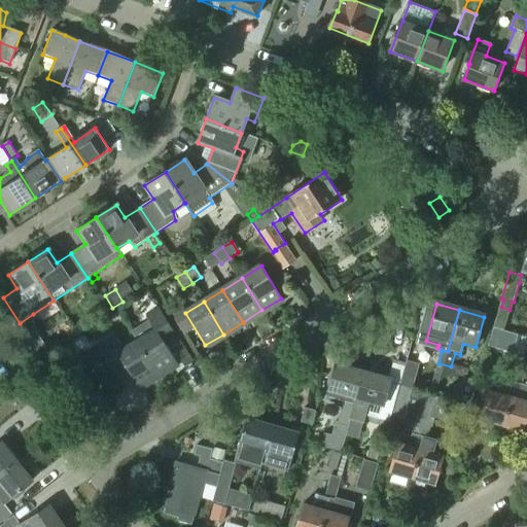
[(156,375),(176,363),(163,341),(174,334),(161,312),(148,319),(150,323),(147,325),(146,329),(149,336),(138,343),(156,375)]
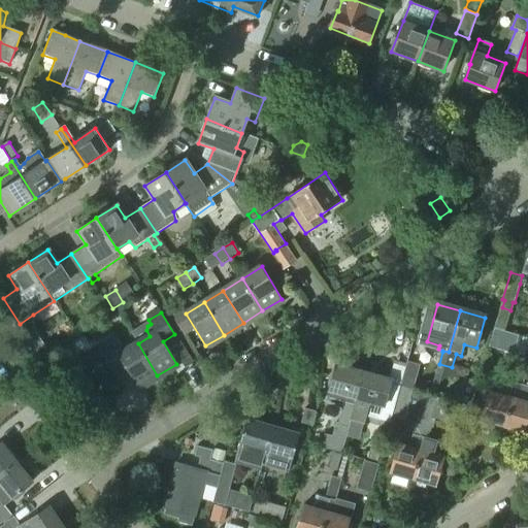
[(527,338),(494,329),(489,347),(523,358),(527,341),(527,338)]
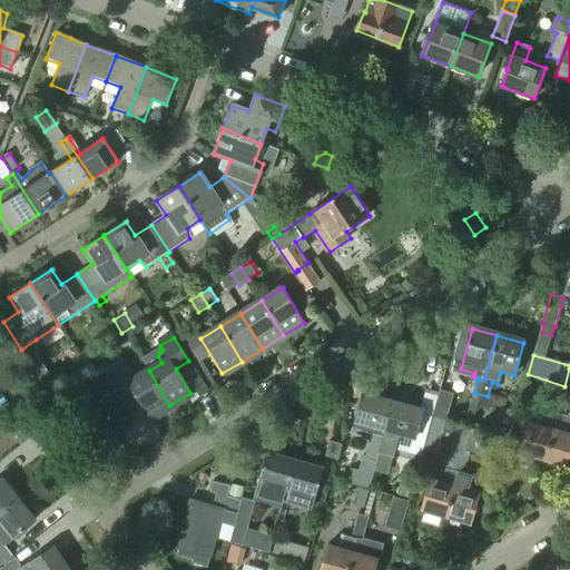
[(129,382),(121,370),(108,377),(123,401),(135,394),(149,418),(169,405),(149,371),(129,382)]
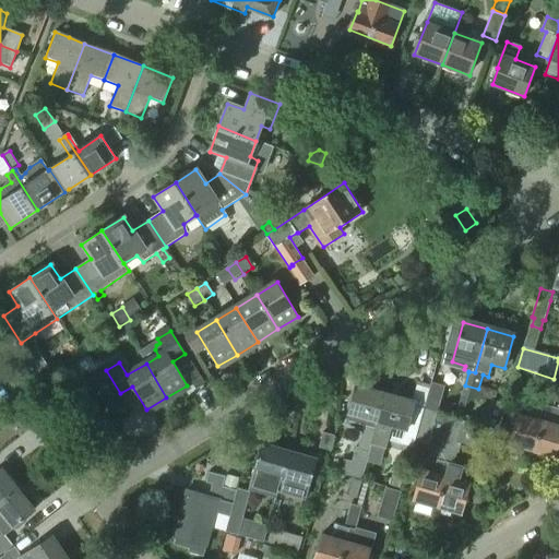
[(200,377),(191,382),(195,390),(203,385),(203,382),(200,378),(200,377)]
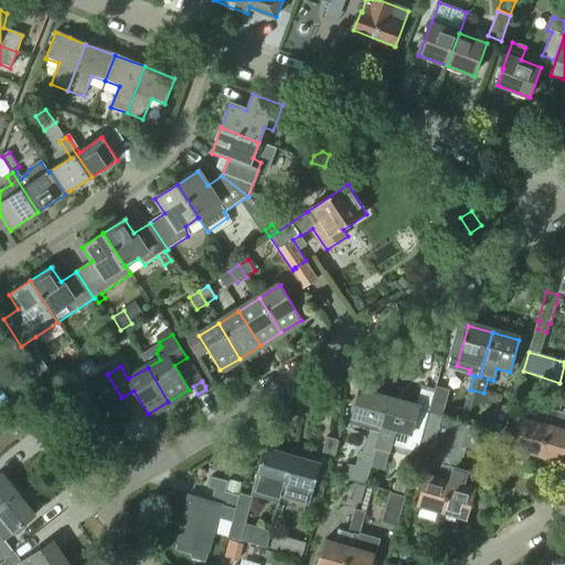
[(417,454),(419,445),(433,449),(449,393),(435,388),(427,415),(416,412),(417,407),(388,400),(374,450),(390,455),(392,446),(417,454)]
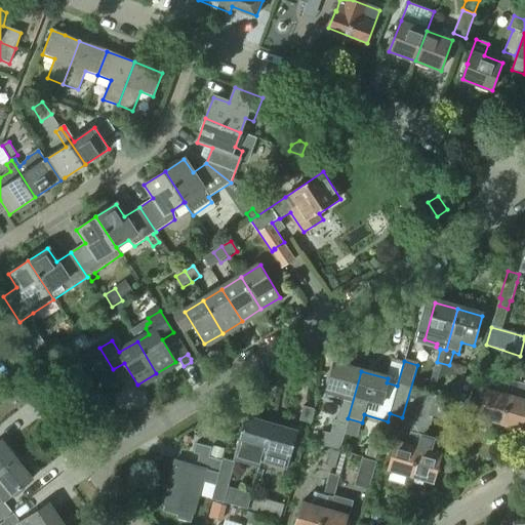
[(446,377),(449,365),(437,362),(433,373),(446,377)]
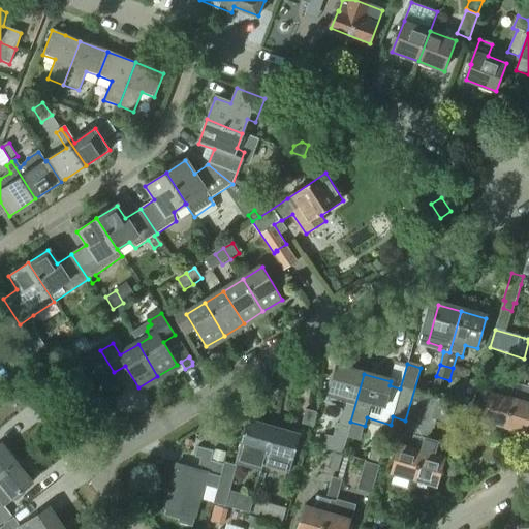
[(349,429),(348,429),(350,422),(364,374),(337,366),(327,402),(343,407),(338,426),(337,426),(333,439),(325,437),(322,449),(342,455),(349,429)]
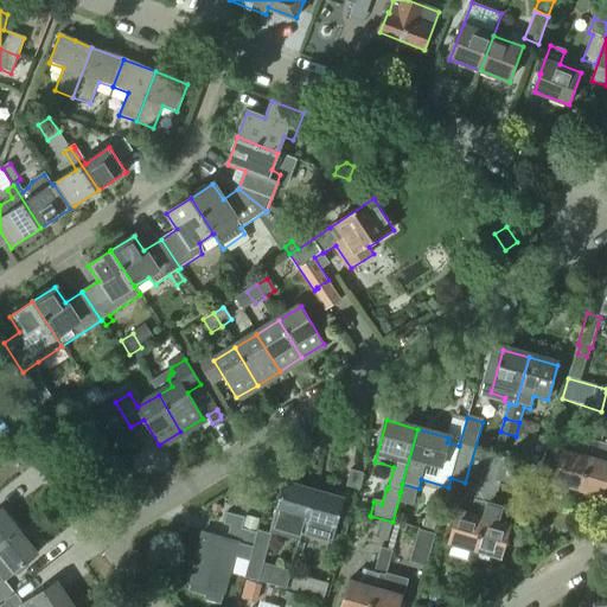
[(594,420),(590,432),(601,435),(605,423),(594,420)]
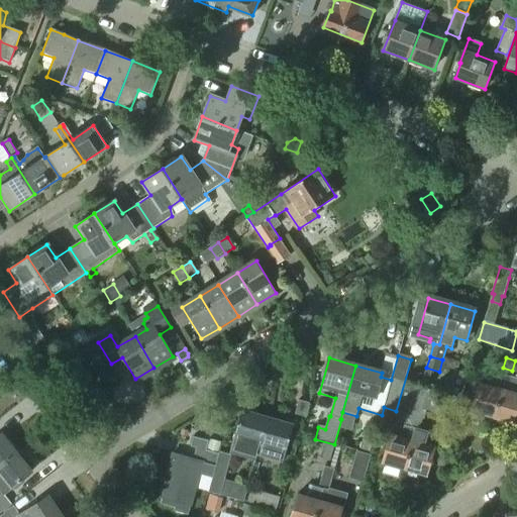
[(504,380),(493,419),(515,426),(516,420),(516,382),(509,380),(512,371),(503,368),(500,378),(504,380)]
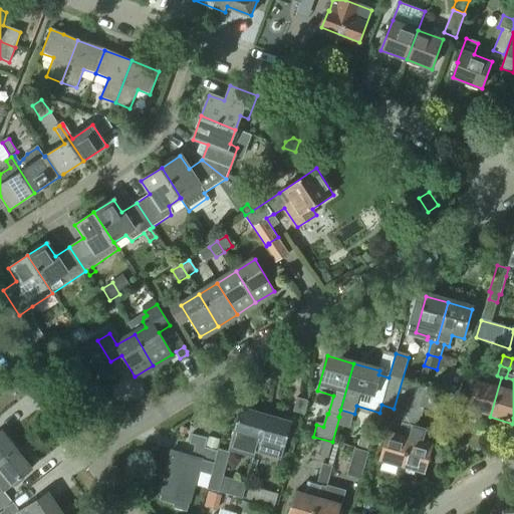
[(459,397),(466,372),(452,368),(445,393),(459,397)]
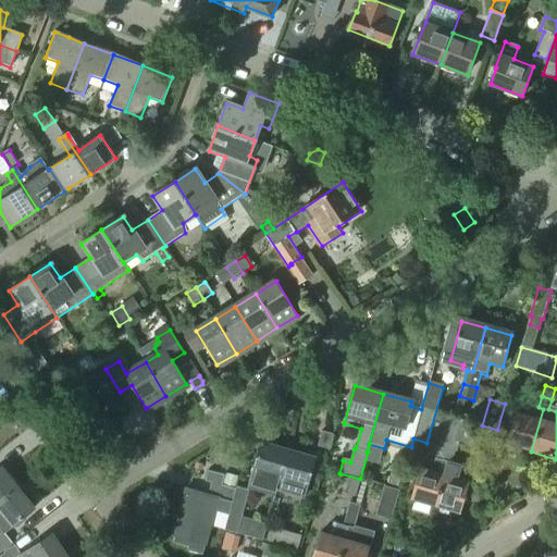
[(515,415),(506,444),(531,452),(543,409),(539,407),(534,406),(519,401),(515,415)]
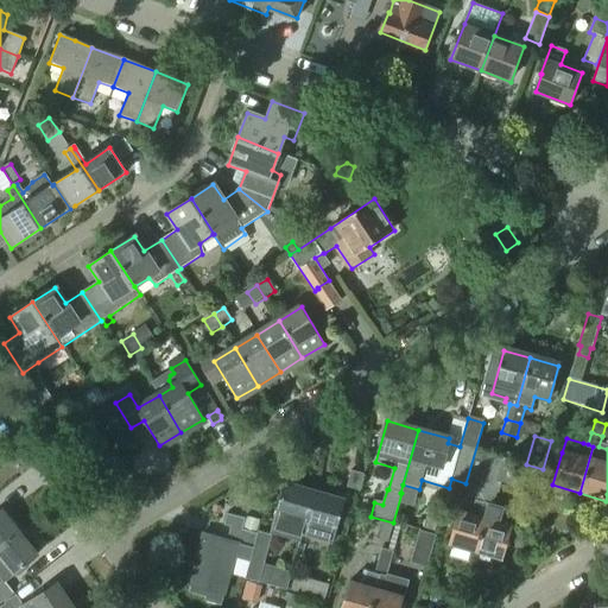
[(489,454),(475,502),(488,506),(494,482),(501,457),(489,454)]
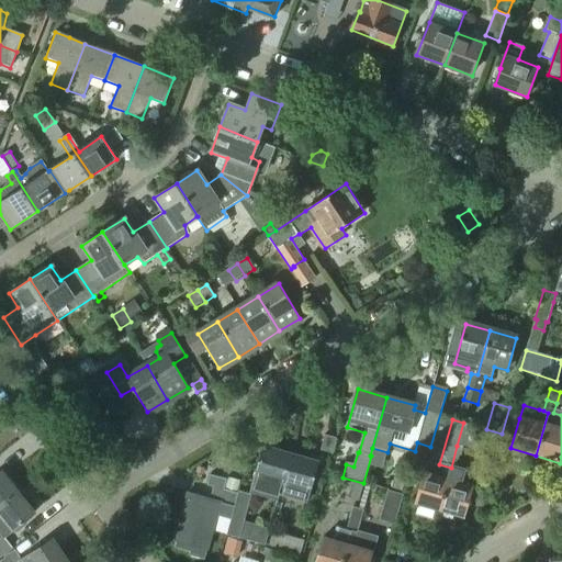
[(463,423),(457,446),(462,448),(467,449),(473,426),(463,423)]
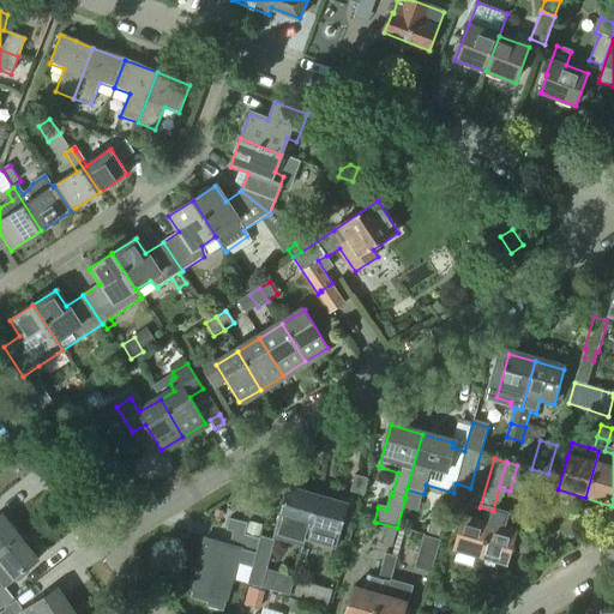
[(367,481),(354,476),(349,493),(362,497),(367,481)]
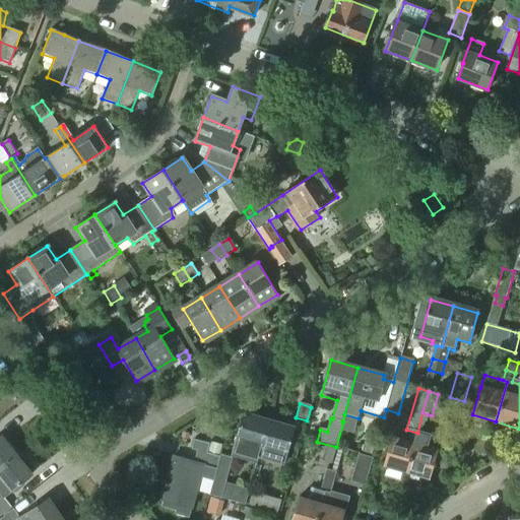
[(268,420),(244,413),(232,454),(257,461),(268,420)]
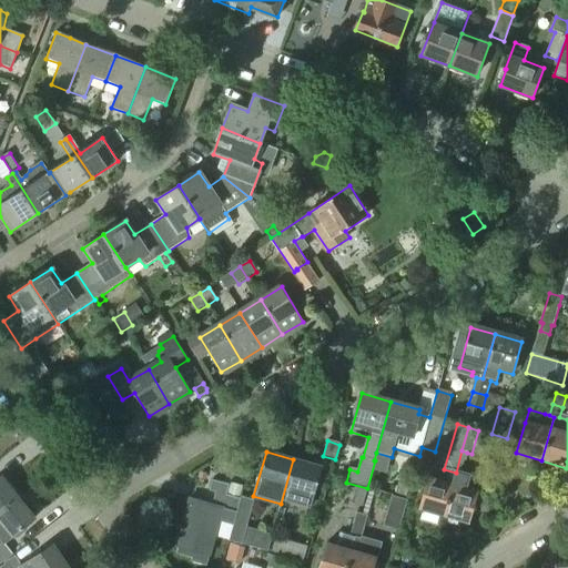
[(308,508),(312,498),(321,467),(293,459),(281,504),(281,505),(282,505),(283,500),(308,508)]
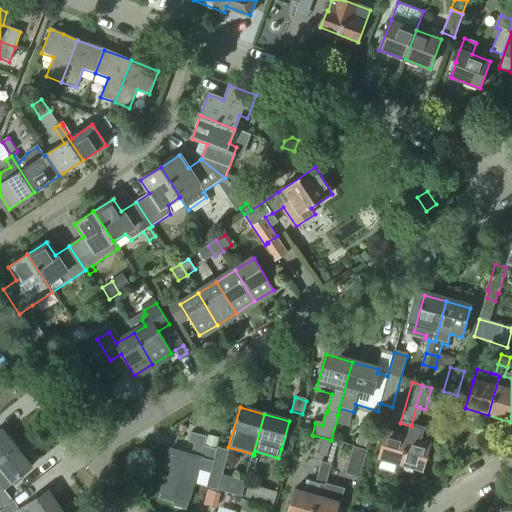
[(396,435),(385,432),(377,459),(400,465),(411,426),(400,423),(396,435)]
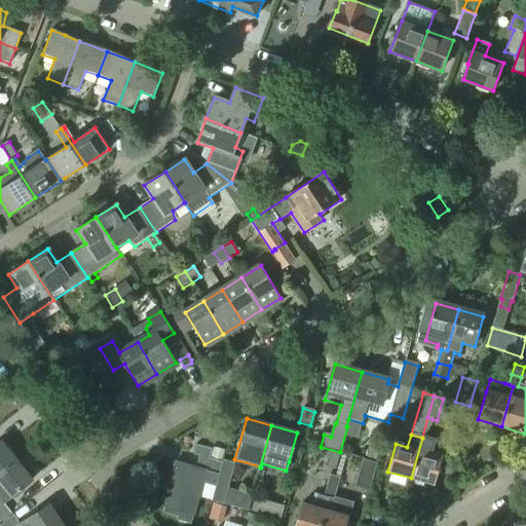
[(409,484),(421,487),(423,482),(434,484),(442,457),(430,453),(434,441),(422,438),(411,478),(409,484)]
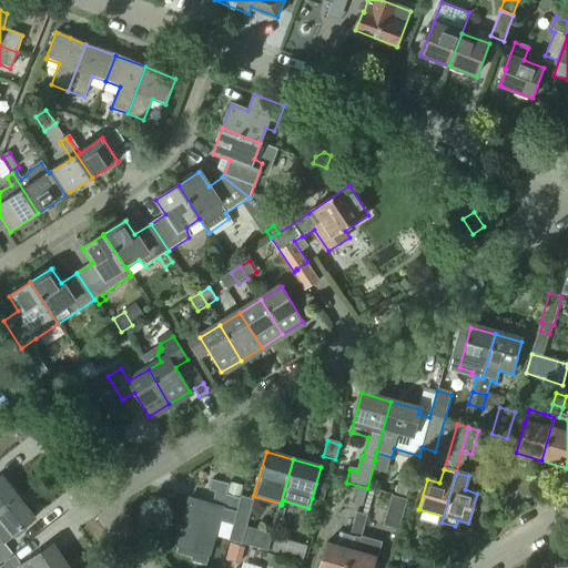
[(0,509),(18,497),(1,476),(0,476),(0,509)]
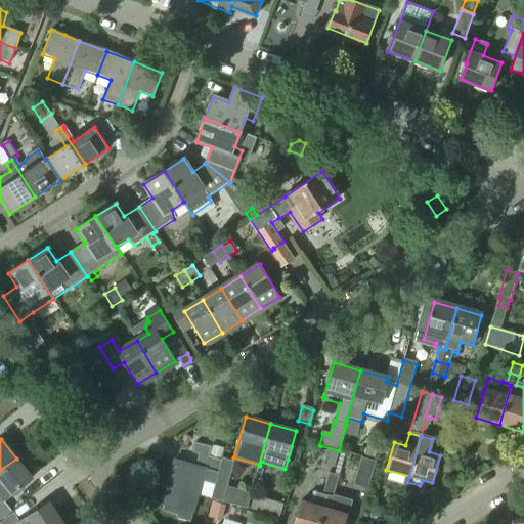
[(214,485),(221,461),(207,457),(210,448),(194,444),(191,453),(198,455),(194,467),(174,462),(162,504),(192,513),(201,481),(214,485)]
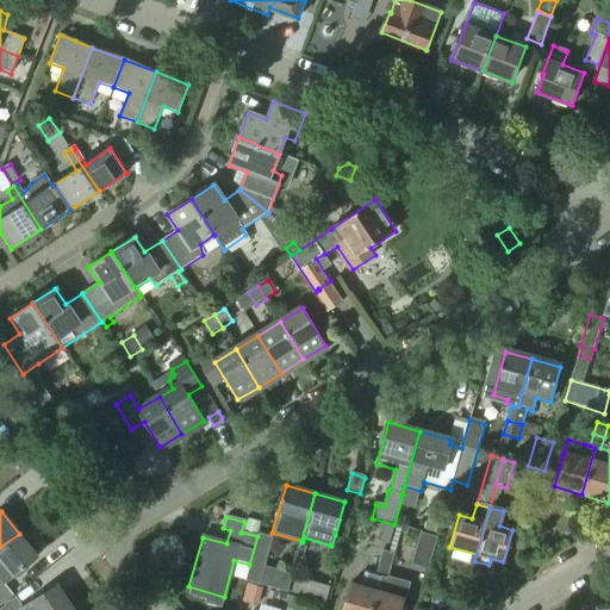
[(436,534),(440,523),(428,520),(424,530),(436,534)]
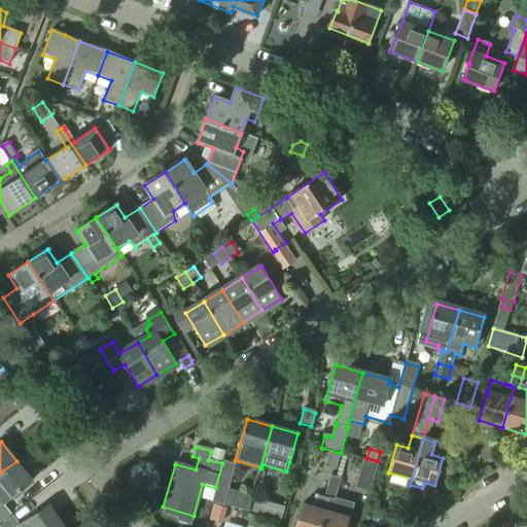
[(211,451),(208,460),(222,463),(224,453),(211,450),(211,451)]
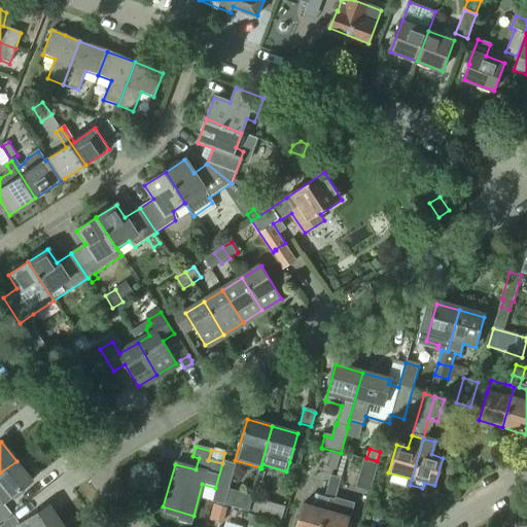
[(336,471),(341,455),(332,452),(327,468),(336,471)]
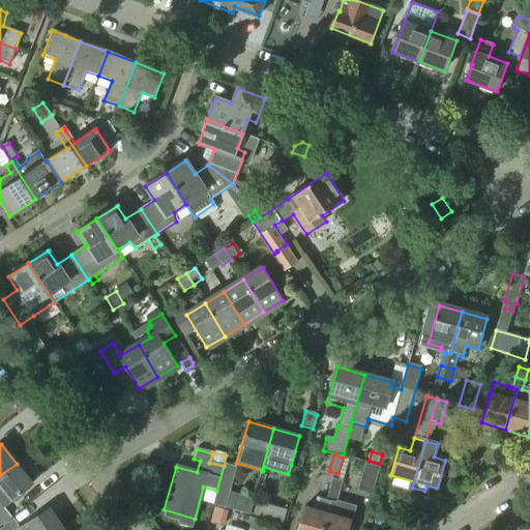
[(0,475),(0,503),(2,506),(3,505),(11,499),(31,483),(17,464),(0,475)]
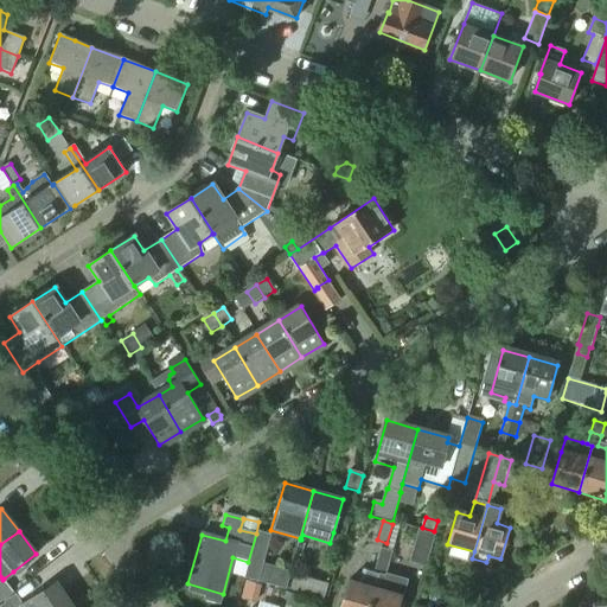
[(408,563),(425,568),(433,536),(417,532),(408,563)]
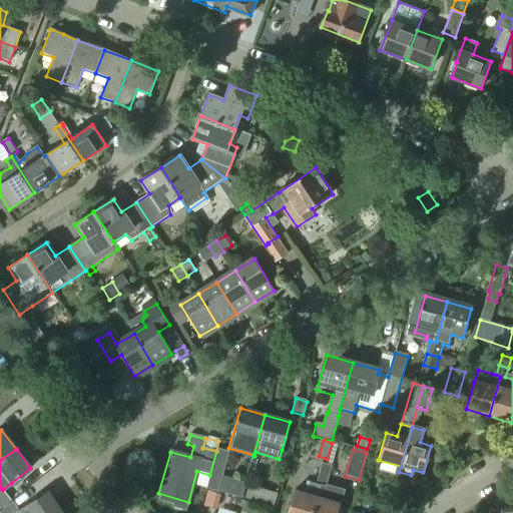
[(228,455),(216,451),(209,475),(205,490),(217,494),(228,455)]
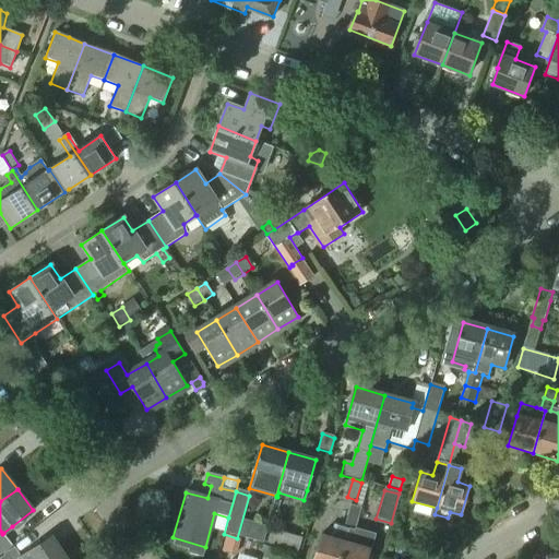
[(357,520),(360,509),(351,506),(347,516),(357,520)]
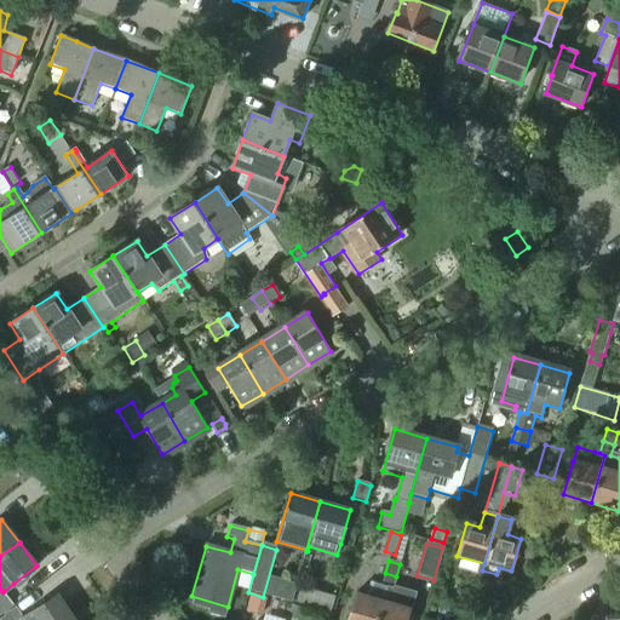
[(388,589),(377,619),(407,619),(415,592),(394,585),(396,577),(385,573),(380,586),(388,589)]
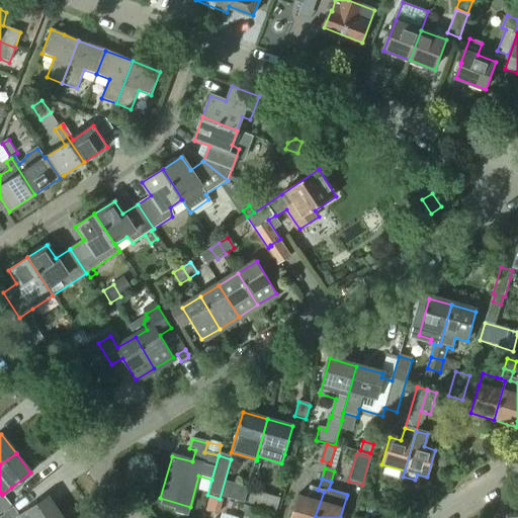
[(318,491),(312,489),(309,501),(297,497),(290,517),(315,517),(324,492),(318,490),(318,491)]
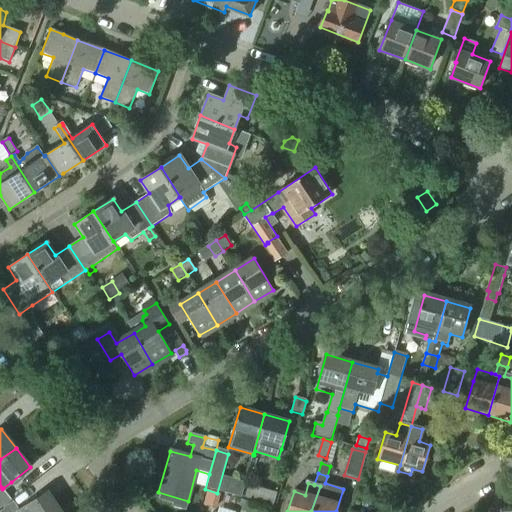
[(273,507),(277,493),(249,485),(245,498),(273,507)]
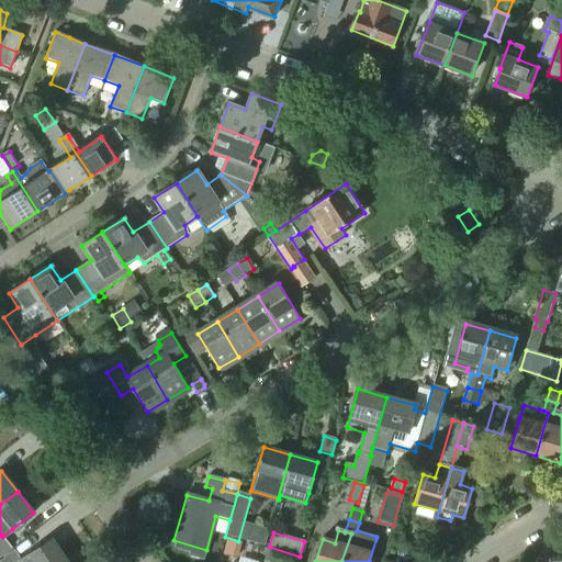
[(0,558),(12,549),(3,536),(2,537),(0,538),(0,558)]
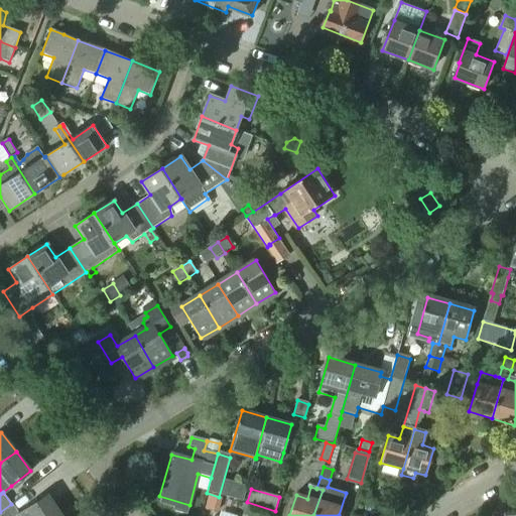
[(0,514),(0,515),(58,515),(60,515),(46,495),(17,515),(11,506),(3,511),(4,512),(0,514)]
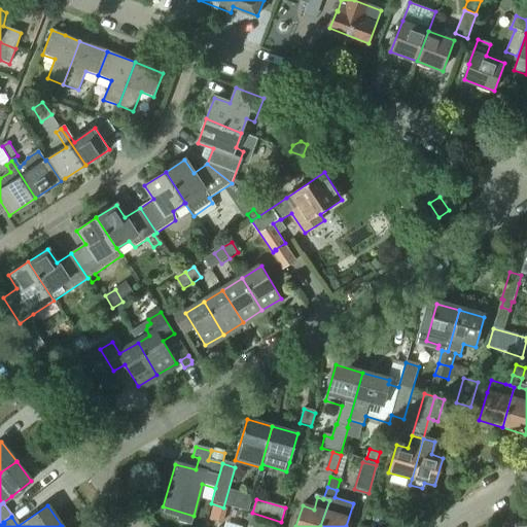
[(248,515),(246,521),(256,524),(257,518),(248,515)]
